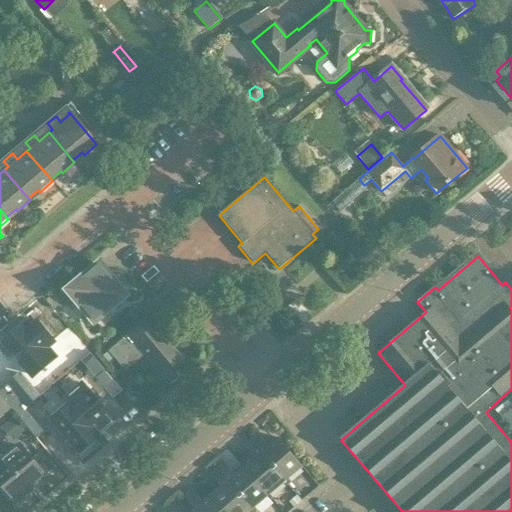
[(91,268),(64,291),(85,316),(85,315),(90,322),(96,322),(103,317),(128,296),(108,273),(102,266),(94,266),(92,268),(91,268)]
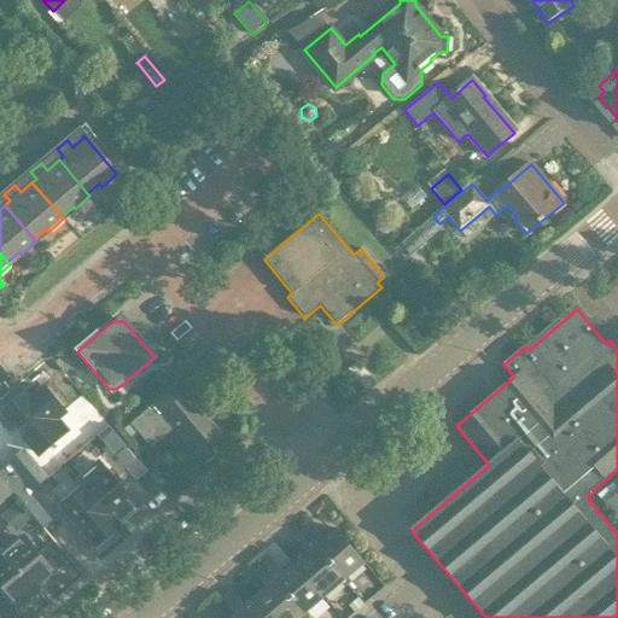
[(357,361),(348,369),(366,391),(375,383),(357,361)]
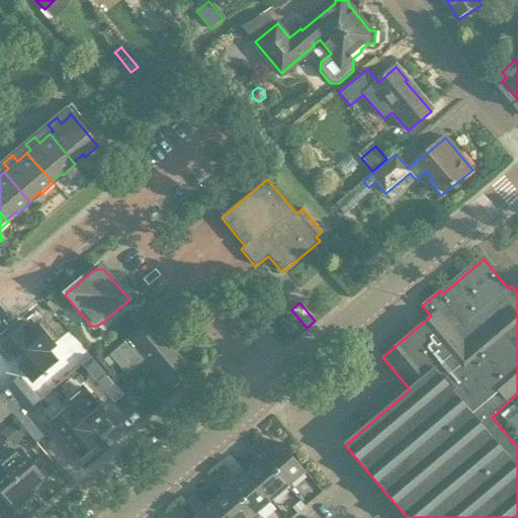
[(26,326),(2,347),(32,382),(57,362),(49,352),(56,346),(37,323),(29,330),(26,326)]
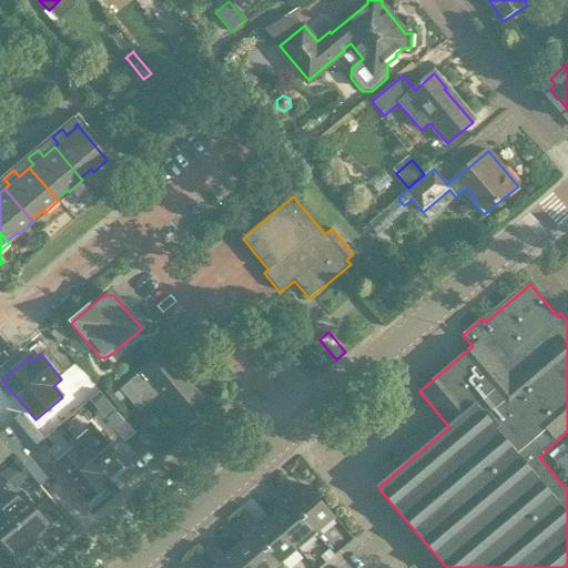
[(163,354),(120,391),(139,413),(160,395),(181,419),(203,401),(163,354)]
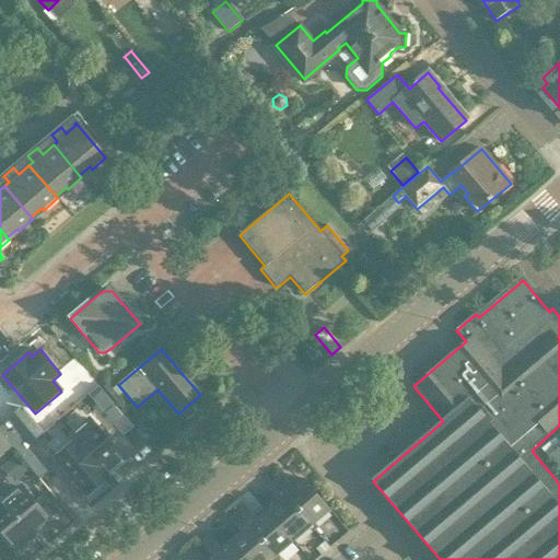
[(20,406),(0,421),(0,431),(15,451),(27,441),(41,430),(20,406)]
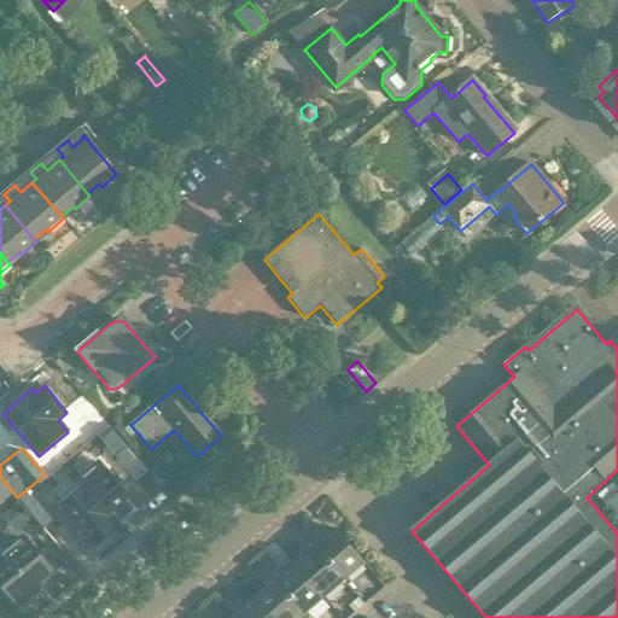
[(99,460),(76,479),(85,489),(118,529),(140,511),(99,460)]
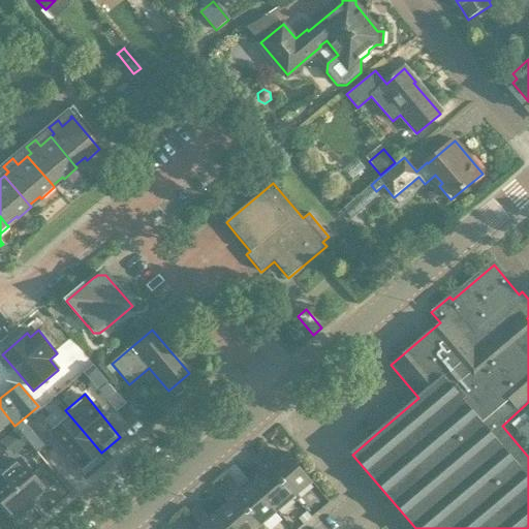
[(0,411),(0,432),(10,424),(0,411)]
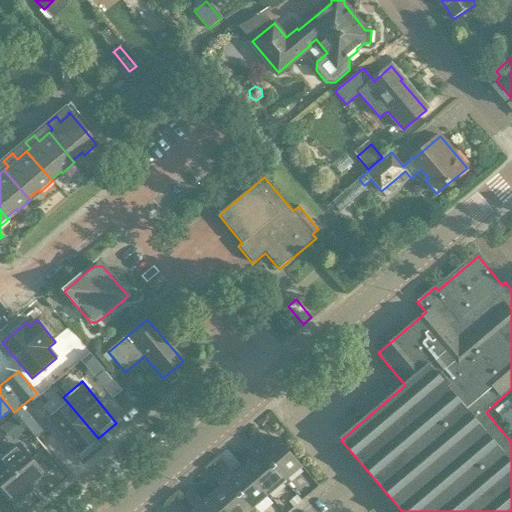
[(25,403),(14,412),(34,436),(45,426),(25,403)]
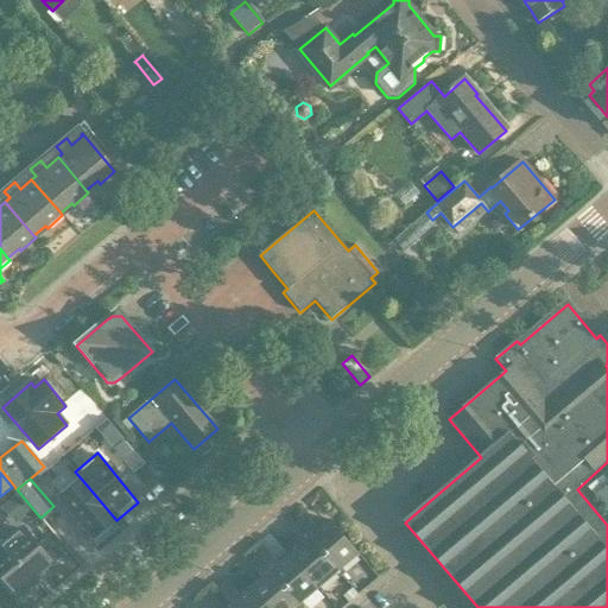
[(83,481),(61,500),(94,539),(116,520),(83,481)]
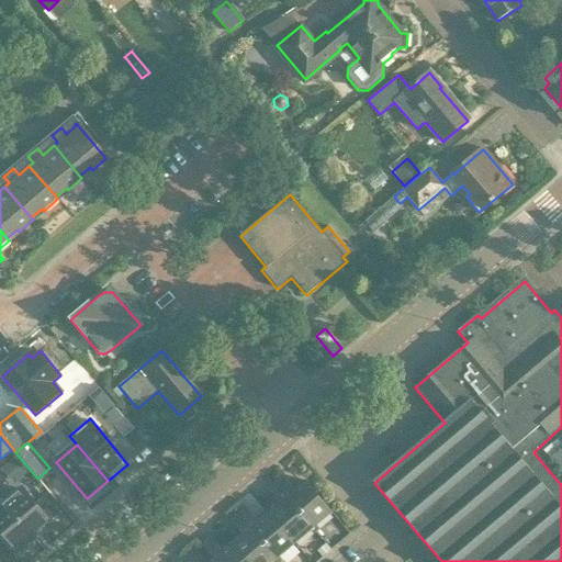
[(561,447),(549,458),(550,459),(561,473),(561,447)]
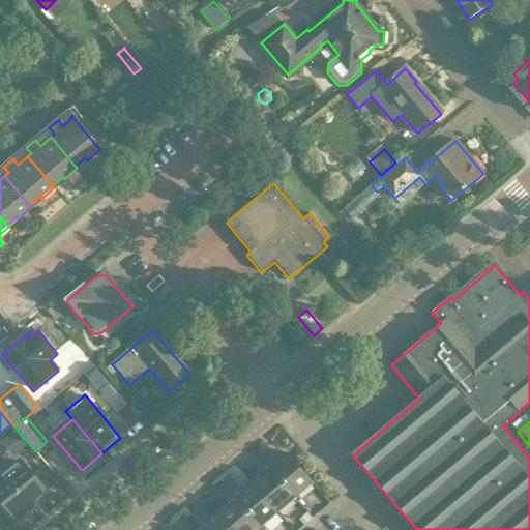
[(13,432),(1,442),(12,457),(26,446),(13,432)]
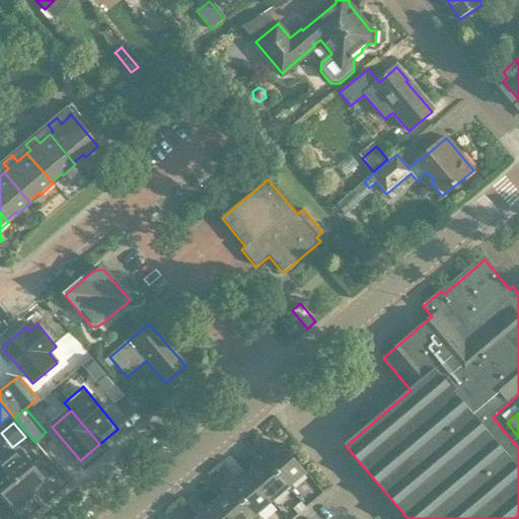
[(261,441),(254,446),(289,488),(292,492),(294,490),(292,486),(306,473),(281,445),(272,453),(261,441)]
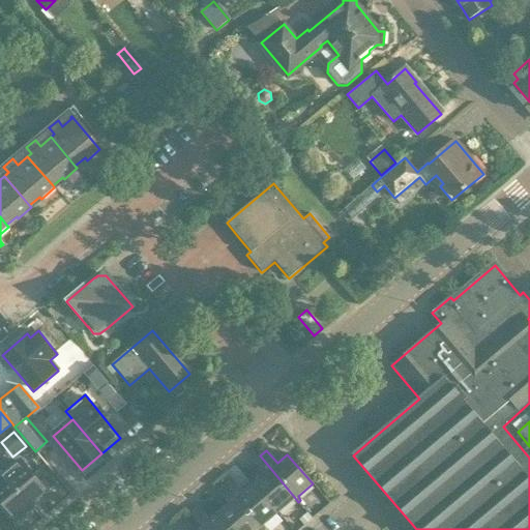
[(260,455),(252,463),(262,476),(253,483),(278,512),(292,501),(293,500),(297,503),(298,502),(295,498),(260,455)]
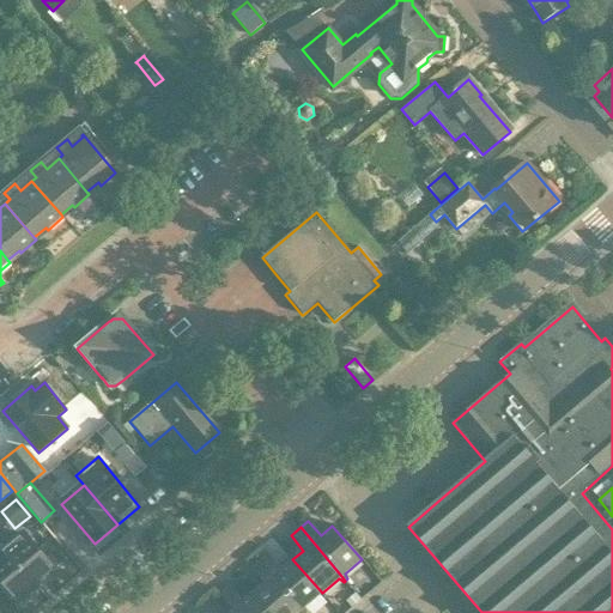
[(0,556),(0,580),(5,587),(1,589),(12,601),(16,599),(17,601),(53,571),(23,536),(4,553),(0,556)]
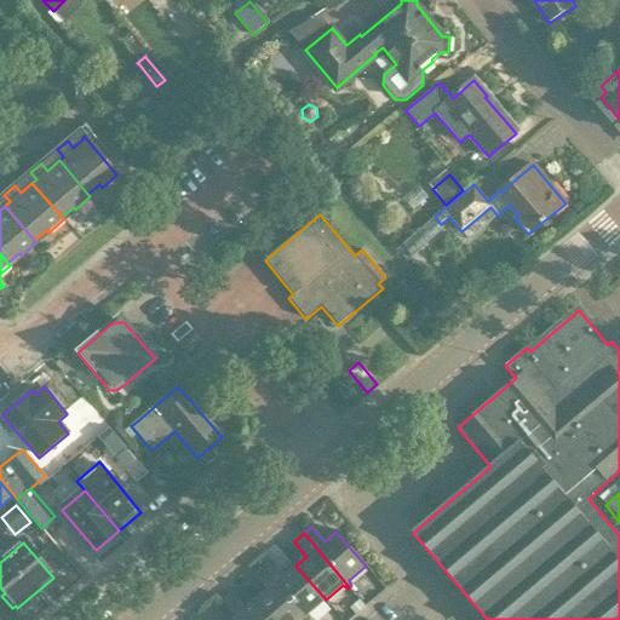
[(271,561),(263,568),(305,618),(305,616),(308,619),(309,619),(310,619),(309,614),(326,600),(296,566),(283,575),(271,561)]
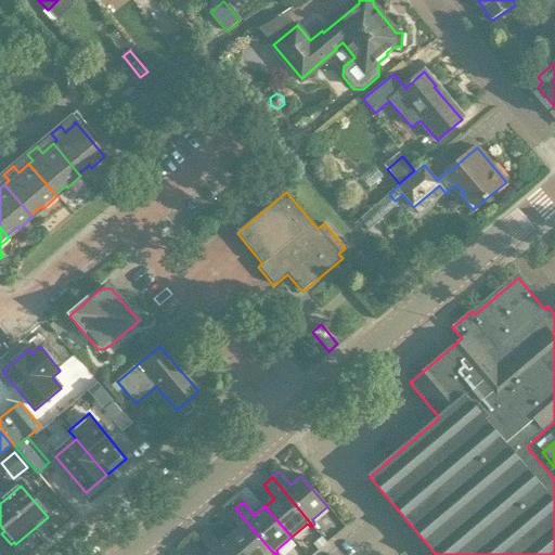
[(235,508),(228,515),(239,529),(229,538),(243,554),(270,554),(271,554),(275,554),(273,552),(273,553),(235,508)]
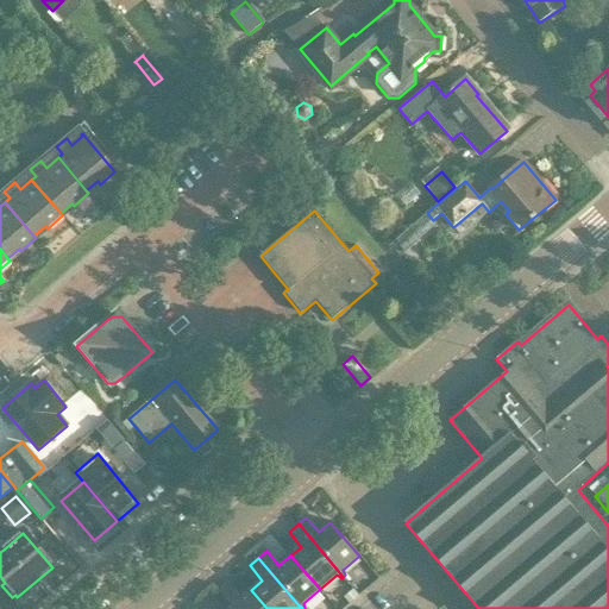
[(227,584),(218,592),(230,607),(231,606),(233,608),(267,608),(251,590),(240,598),(227,584)]
